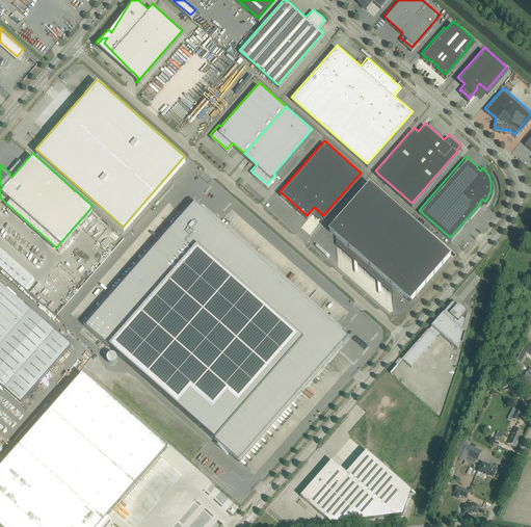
[(450,251),(369,179),(327,226),(335,233),(336,240),(391,289),(392,289),(392,283),(408,297),(450,251)]
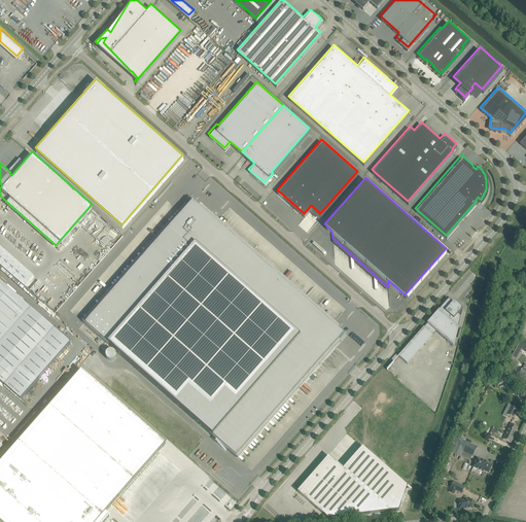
[(198,202),(191,197),(186,203),(184,201),(81,318),(107,341),(108,340),(235,452),(237,454),(340,338),(338,336),(343,331),(337,325),(339,323),(213,212),(200,200),(198,202)]
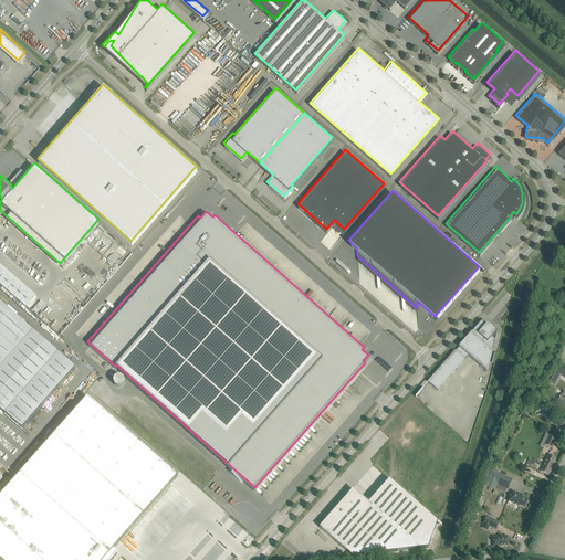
[(37,291),(0,260),(0,281),(27,302),(37,291)]
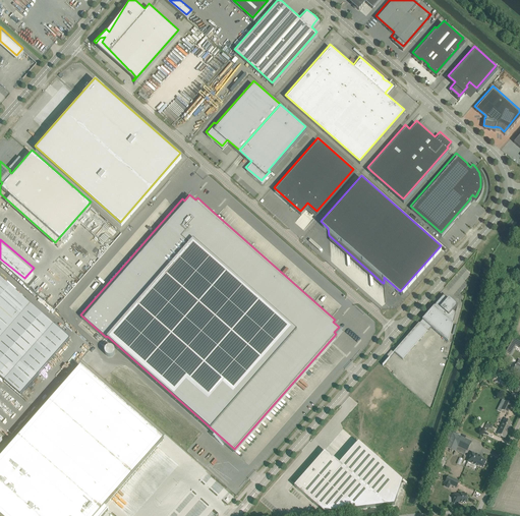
[(0,373),(19,391),(69,335),(0,274),(0,373)]
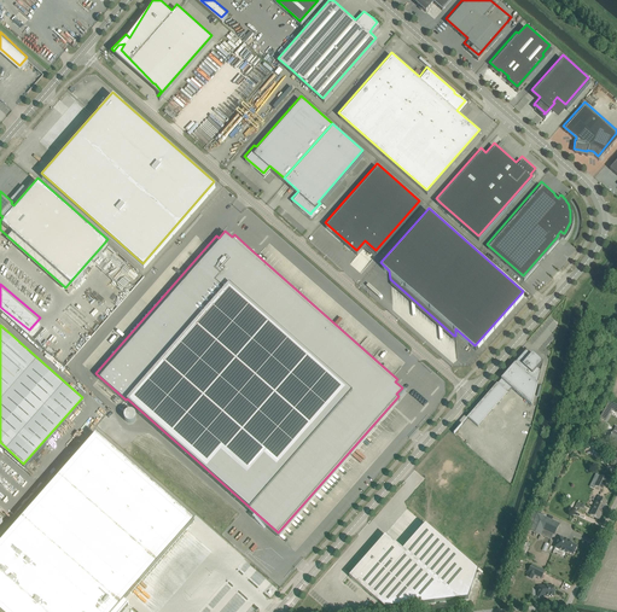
[(525,345),(466,412),(477,421),(511,383),(530,400),(541,360),(540,359),(541,357),(531,348),(530,350),(525,345)]
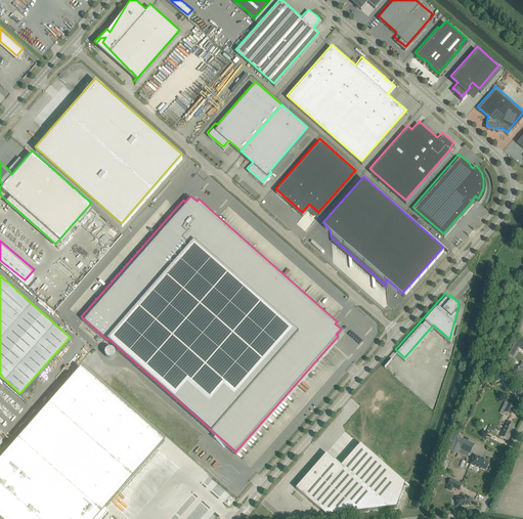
[(515,336),(508,349),(513,352),(520,338),(515,336)]
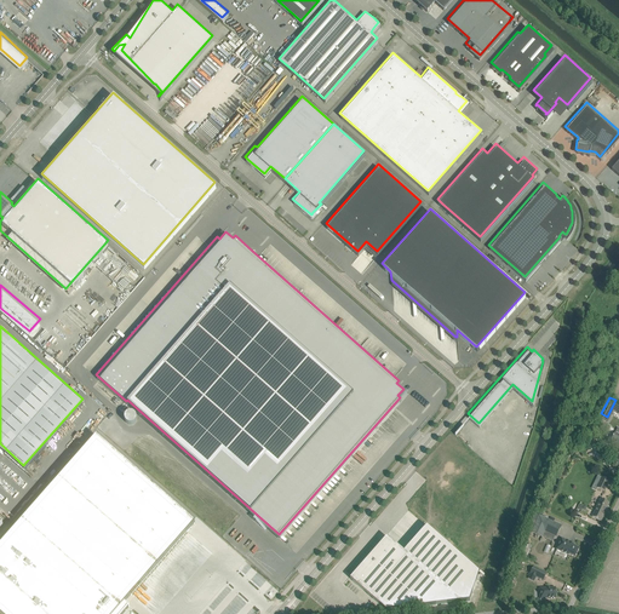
[(135,409),(133,408),(132,408),(132,407),(131,407),(130,407),(129,407),(127,407),(126,408),(125,408),(125,409),(124,409),(124,411),(124,412),(124,413),(124,414),(124,415),(125,417),(125,418),(126,418),(127,419),(129,419),(130,419),(131,419),(132,419),(132,418),(133,418),(133,417),(135,417),(135,415),(136,415),(136,414),(136,413),(136,412),(136,411),(135,411),(135,409)]
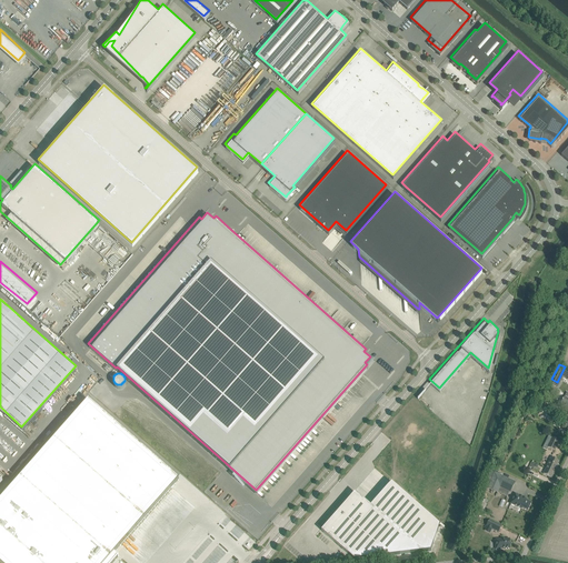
[(88,395),(0,494),(0,558),(6,562),(105,562),(117,550),(113,548),(178,474),(88,395)]
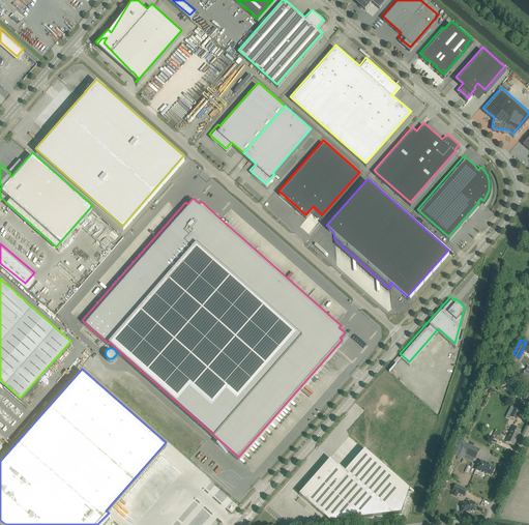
[(424,399),(436,407),(440,402),(430,394),(424,399)]
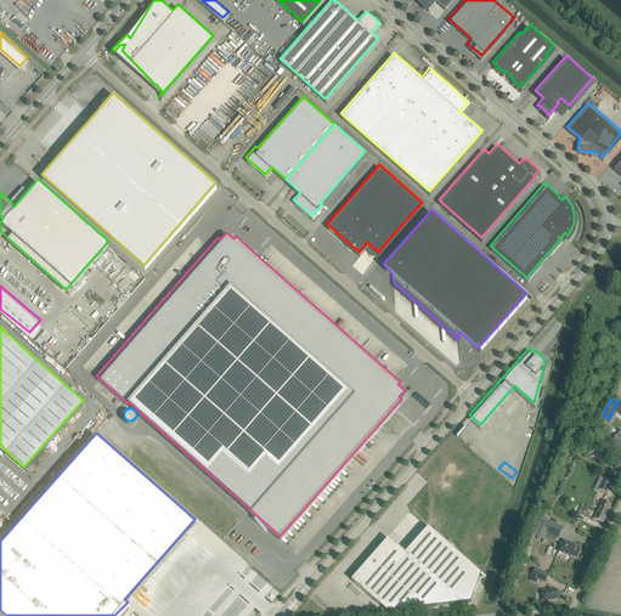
[(610,476),(605,474),(603,473),(597,484),(605,487),(610,476)]
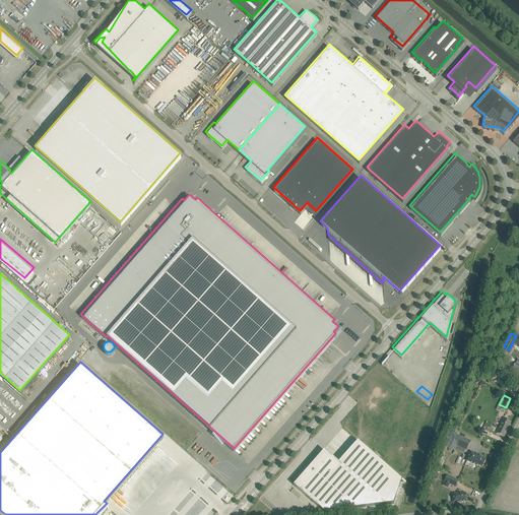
[(510,417),(505,414),(503,413),(496,429),(503,432),(510,417)]
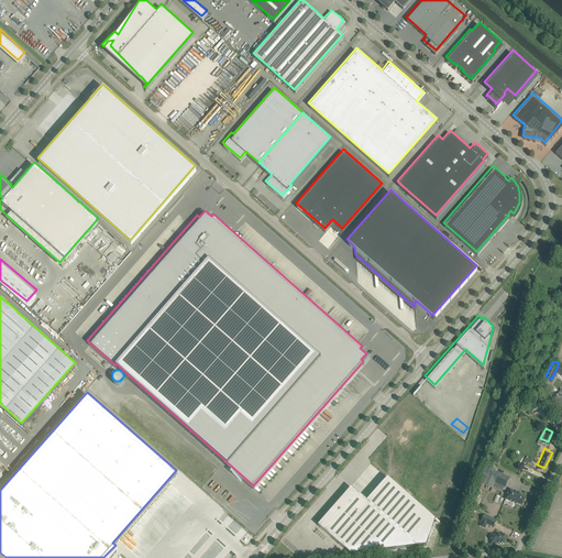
[(504,482),(507,477),(508,472),(488,463),(481,479),(491,483),(494,478),(504,482)]
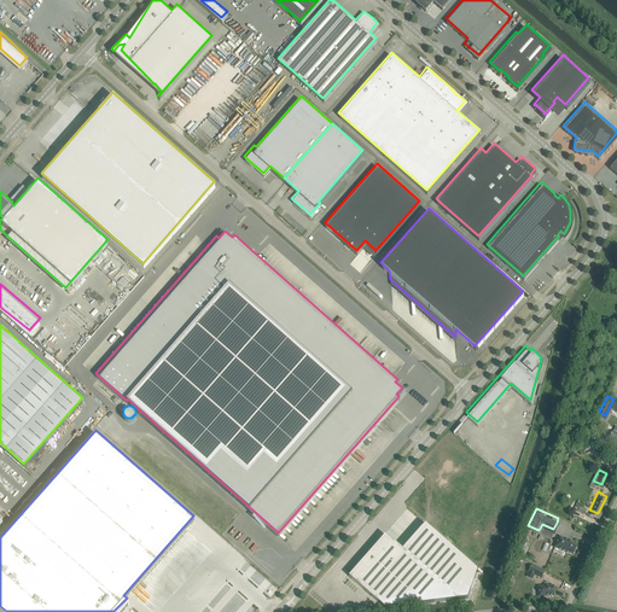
[(351,571),(350,572),(354,577),(384,602),(467,593),(477,565),(424,519),(401,545),(391,535),(390,535),(386,531),(384,534),(383,532),(350,569),(351,571)]
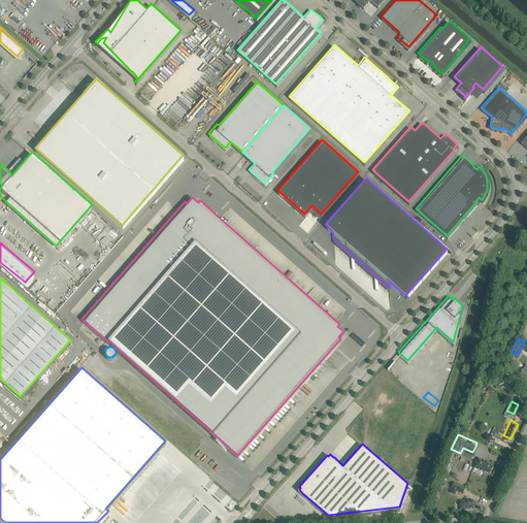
[(487,460),(487,459),(476,454),(475,457),(472,463),(483,468),(484,467),(489,469),(492,462),(487,460)]
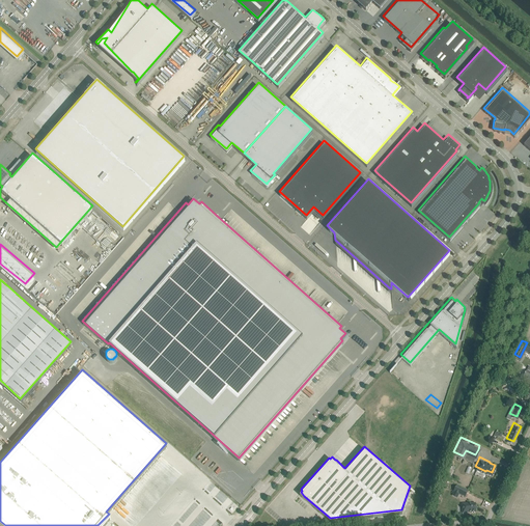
[(464,493),(467,487),(455,480),(452,487),(464,493)]
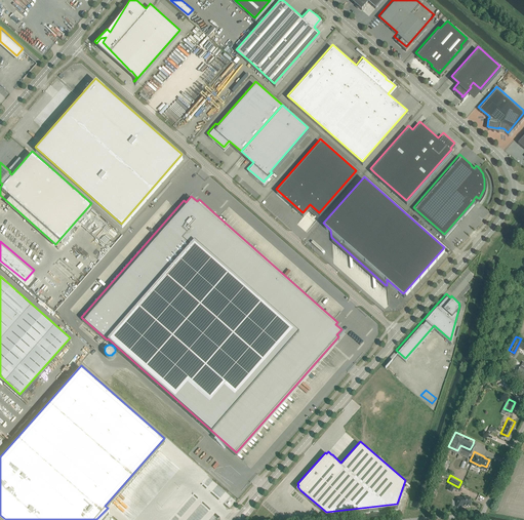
[(455,493),(456,503),(470,502),(469,492),(455,493)]
